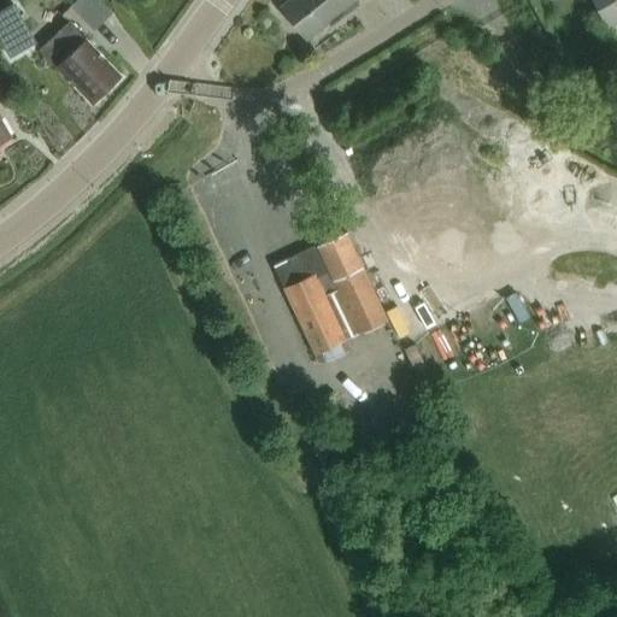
[(117,0),(83,0),(81,3),(106,28),(125,9),(117,0)]
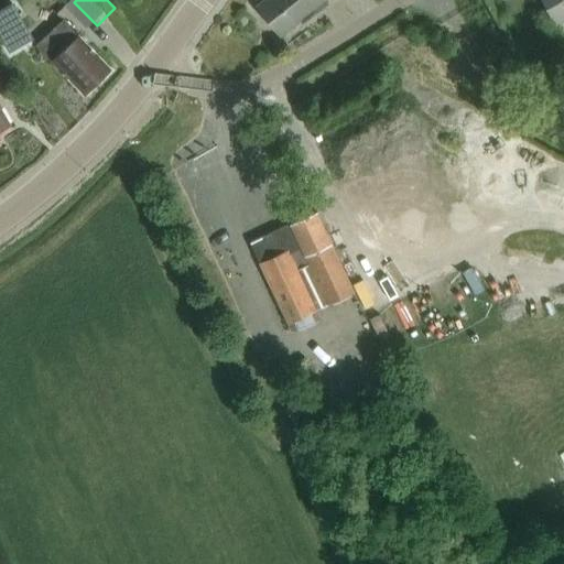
[(261,0),(256,4),(280,35),(299,21),(302,24),(327,4),(324,0),(261,0)]
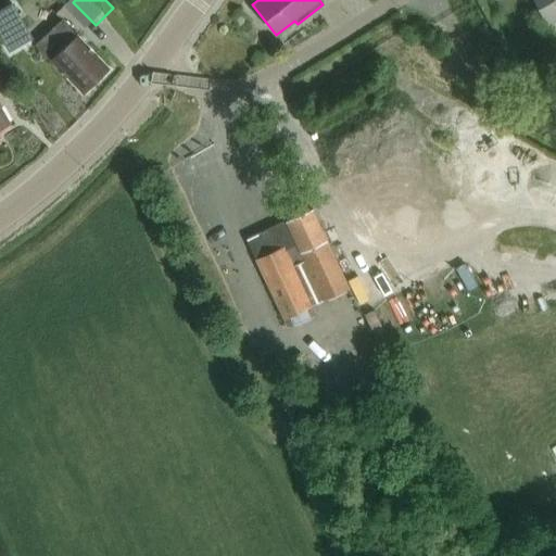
[(555,0),(534,0),(548,25),(555,20),(555,0)]
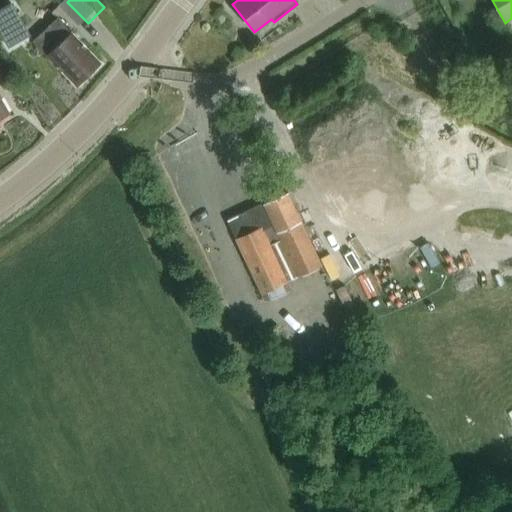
[(11,4),(0,10),(0,31),(9,47),(29,35),(11,4)]
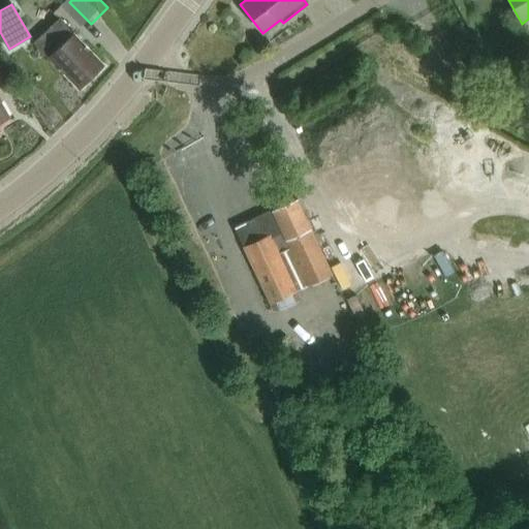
[(78,88),(102,64),(59,19),(34,42),(78,88)]
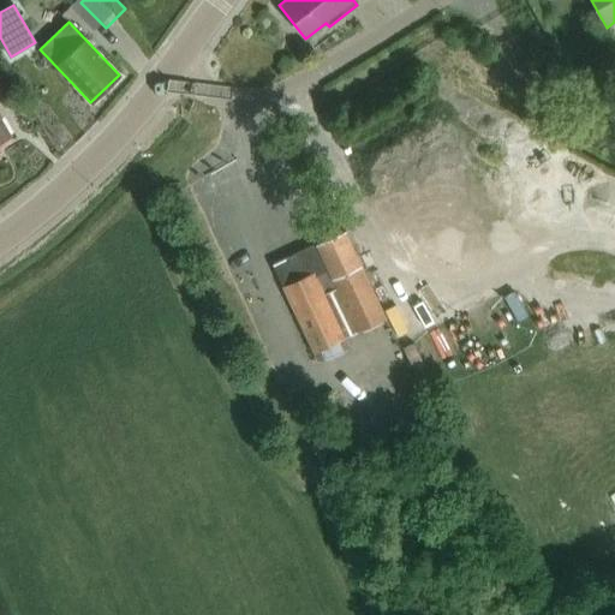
[(0,144),(12,137),(0,115),(0,144)]
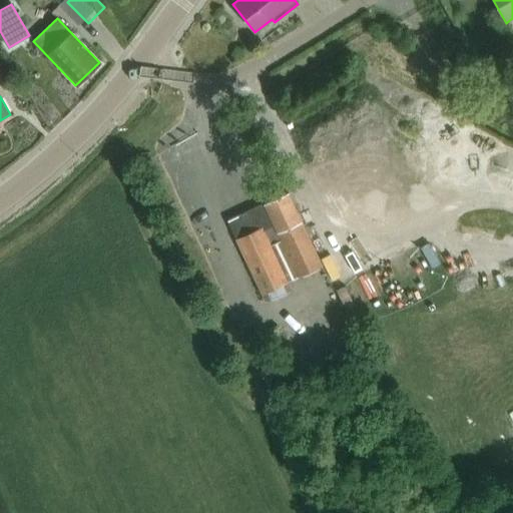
[(289,191),(263,203),(272,222),(274,225),(277,232),(303,220),(289,191)]
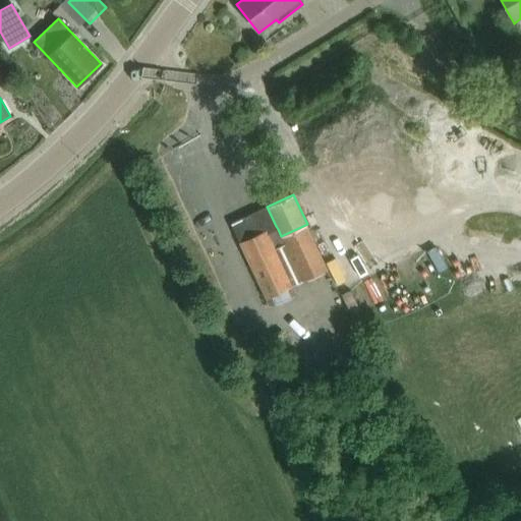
[(267,207),(231,223),(240,242),(267,230),(268,233),(278,229),(276,226),(267,207)]
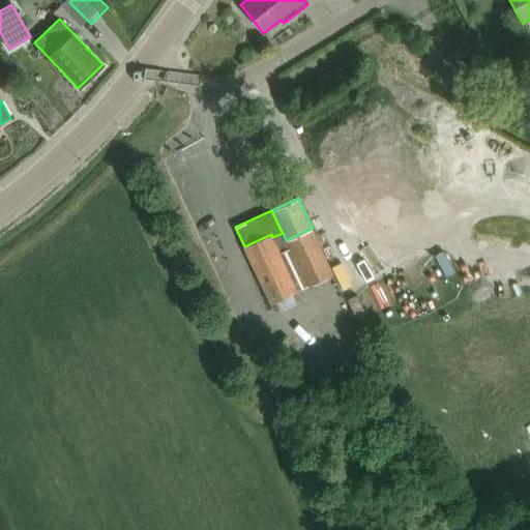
[(313,228),(286,240),(290,248),(307,287),(313,284),(334,274),(313,228)]
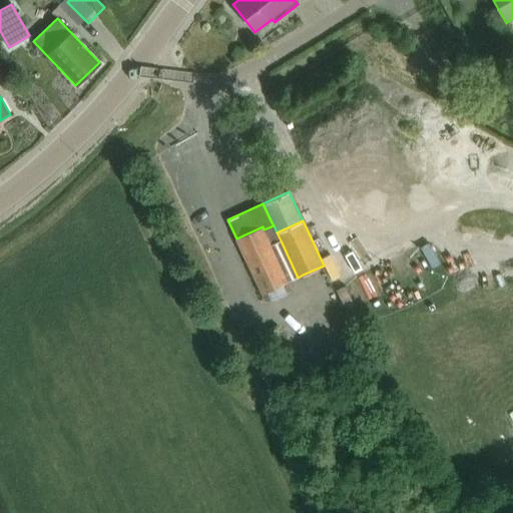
[(274,225),(264,229),(271,244),(281,240),(277,232),(274,225)]
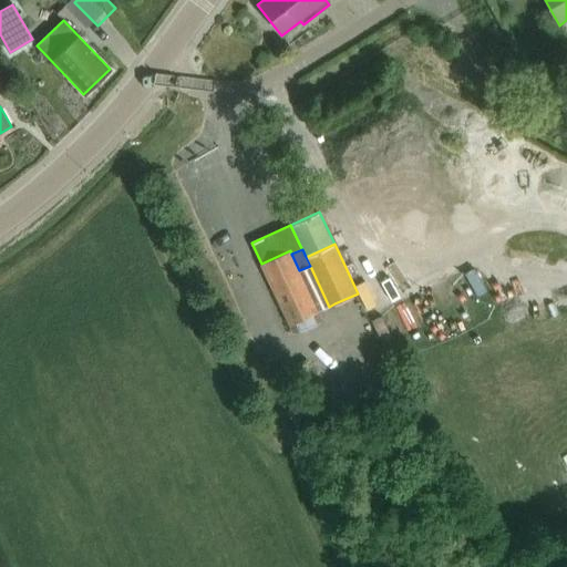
[(290,250),(261,264),(290,325),(318,311),(299,270),(291,254),(290,250)]
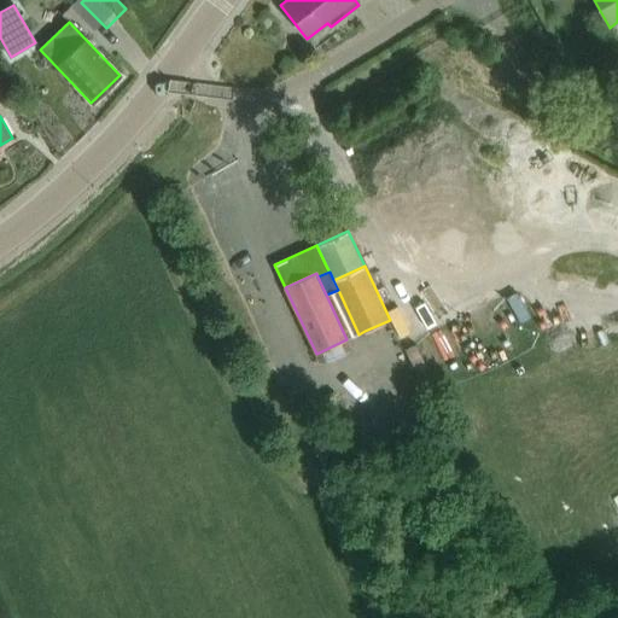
[(338,290),(326,295),(347,339),(349,339),(359,334),(338,290)]
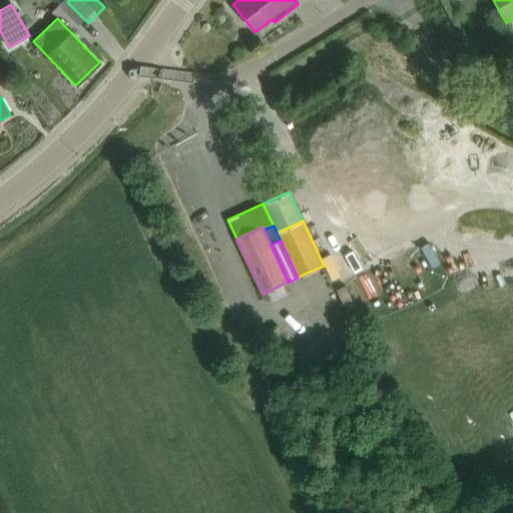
[(288,282),(263,294),(266,301),(292,290),(289,283),(288,282)]
